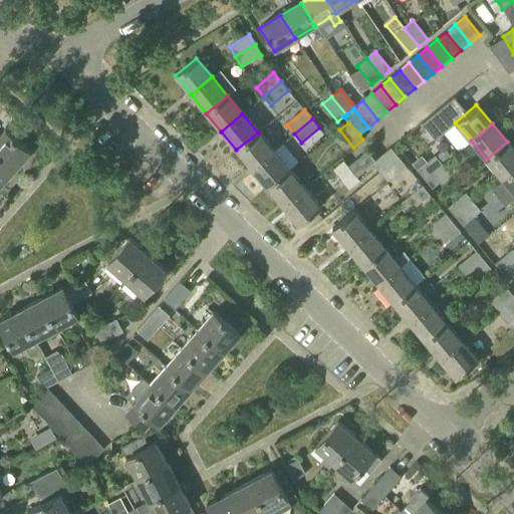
[(0,157),(14,170),(31,152),(5,129),(0,134),(0,157)]
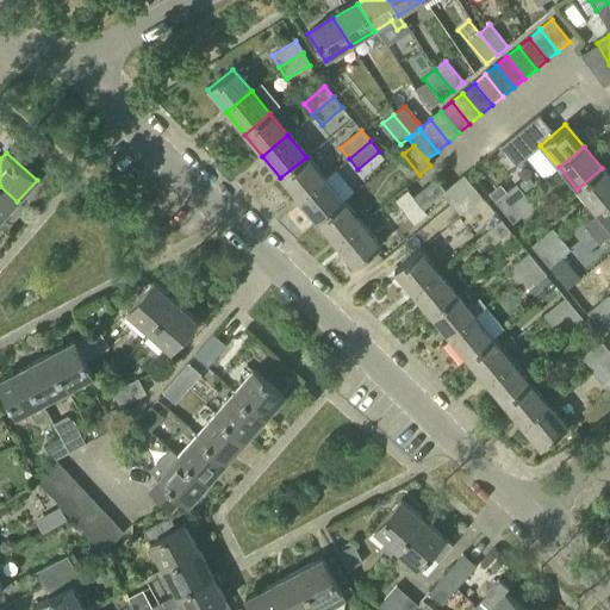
[(306,157),(280,178),(299,200),(324,179),(306,157)]
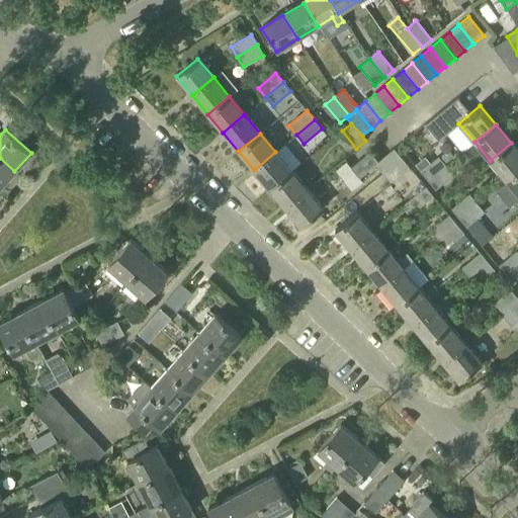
[(517,168),(517,151),(511,143),(490,161),(505,179),(517,168)]
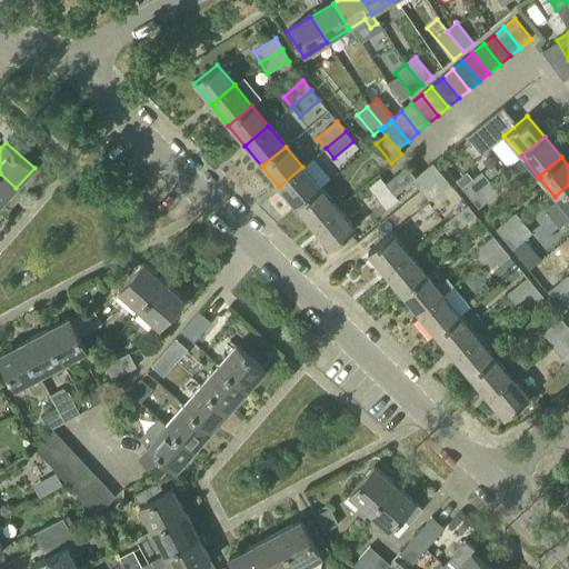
[(432,162),(415,177),(415,178),(412,180),(420,190),(441,173),(432,162)]
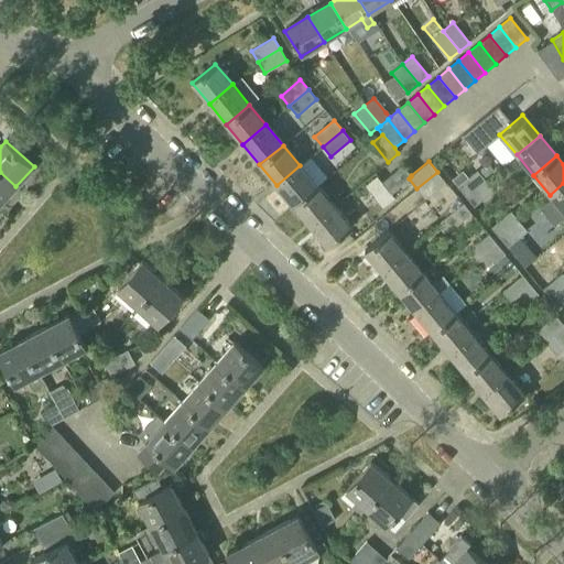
[(316,185),(300,165),(277,185),(293,205),(316,185)]
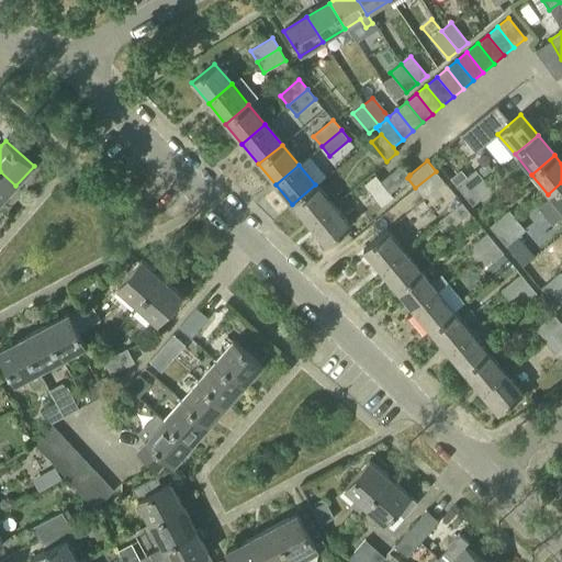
[(409,176),(409,175),(401,165),(380,181),(390,192),(407,178),(409,176)]
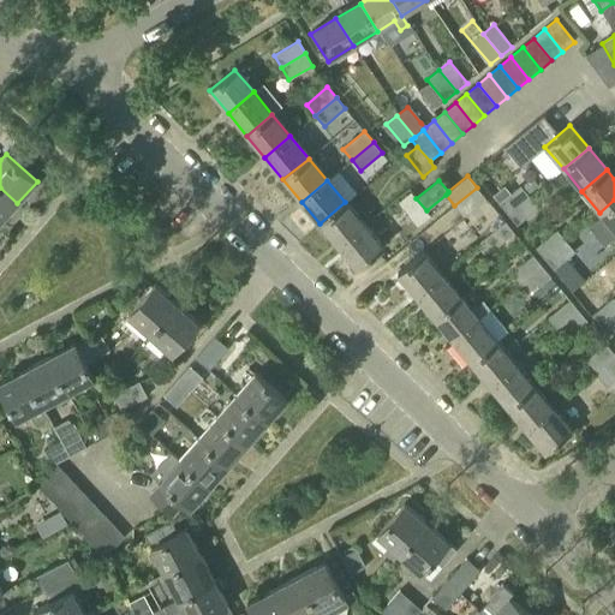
[(508,214),(530,196),(520,185),(499,203),(508,214)]
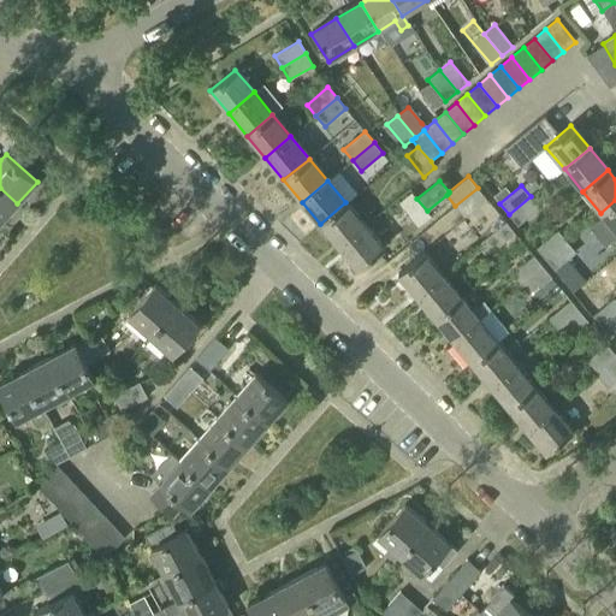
[(0,223),(17,203),(0,188),(0,223)]
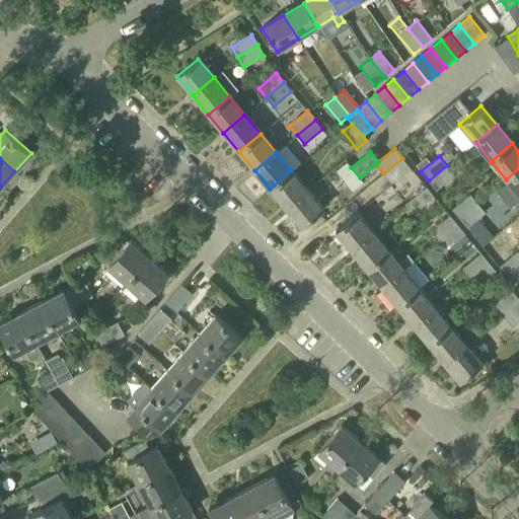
[(402,158),(383,173),(391,183),(410,167),(402,158)]
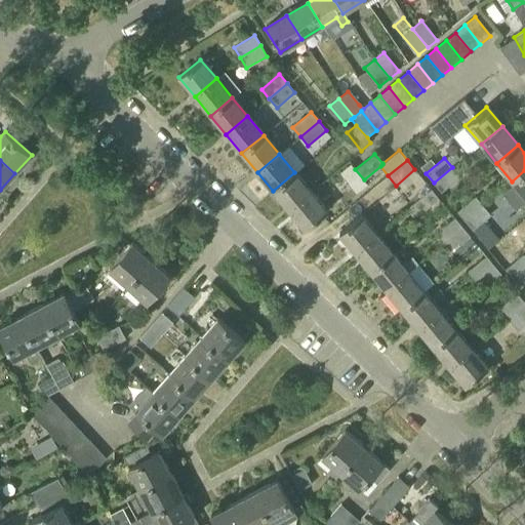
[(459,176),(452,167),(434,183),(441,192),(459,176)]
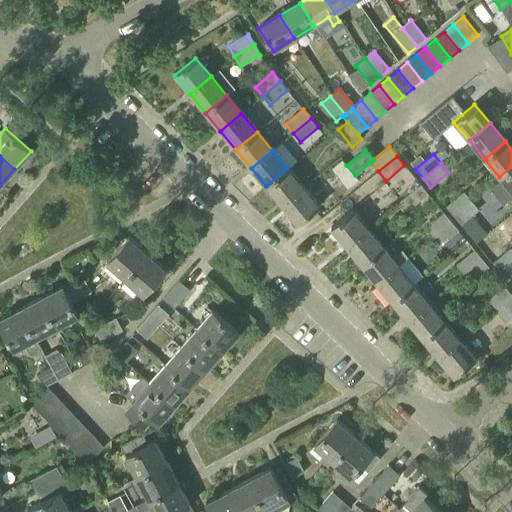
[(511,166),(499,177),(511,192),(511,166)]
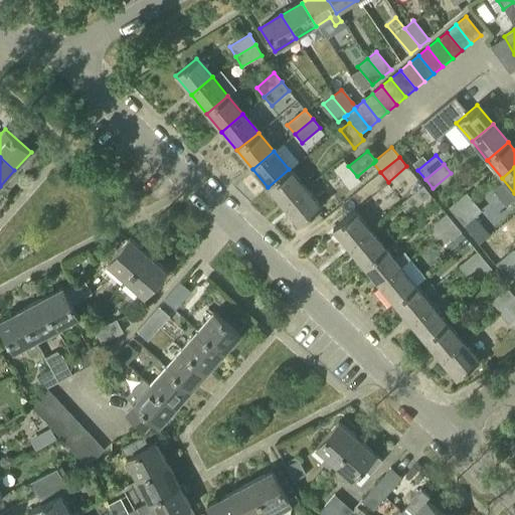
[(289,169),(268,187),(283,206),(305,188),(289,169)]
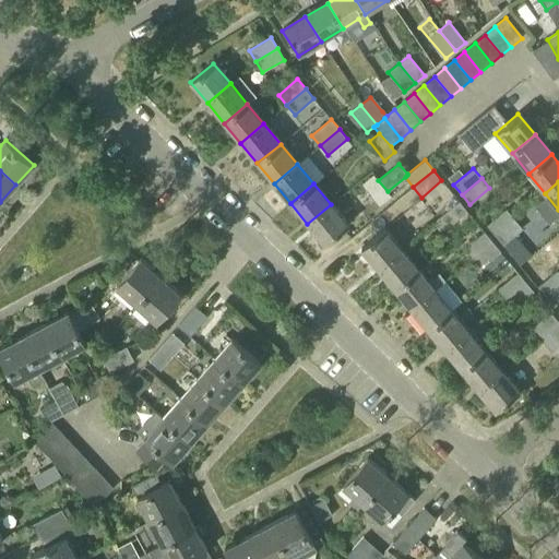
[(391,197),(384,189),(372,198),(379,205),(391,197)]
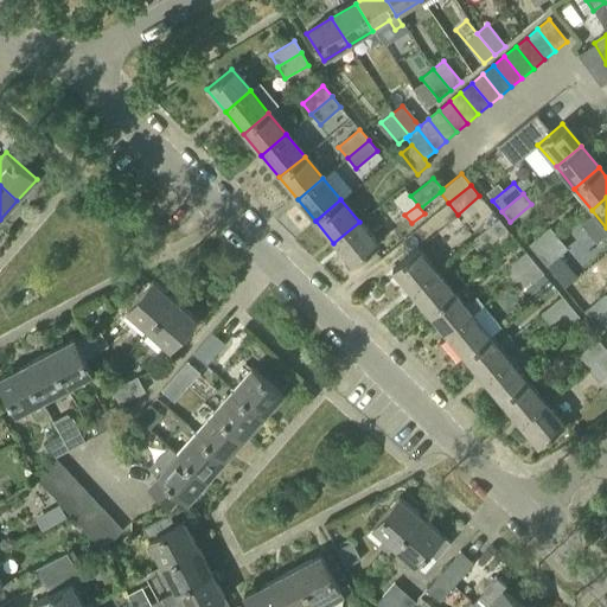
[(508,230),(498,218),(478,236),(486,248),(508,230)]
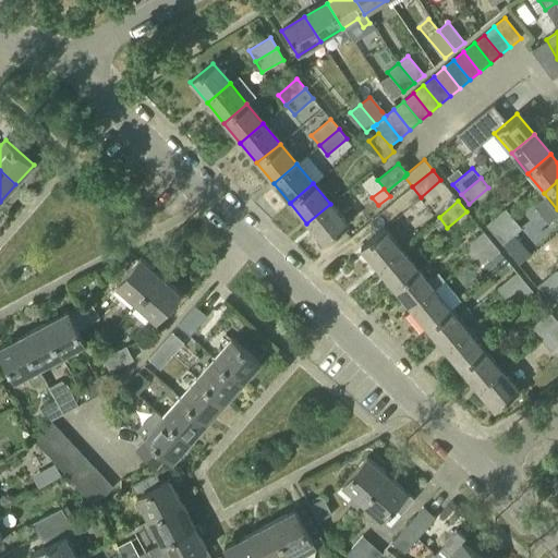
[(330,204),(306,223),(324,244),(348,225),(330,204)]
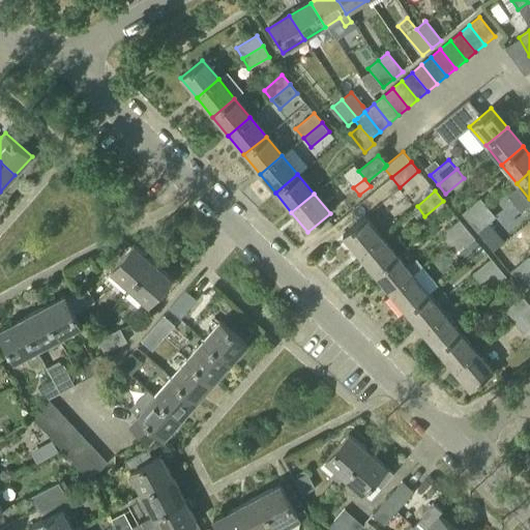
[(469,223),(488,207),(480,198),(461,213),(469,223)]
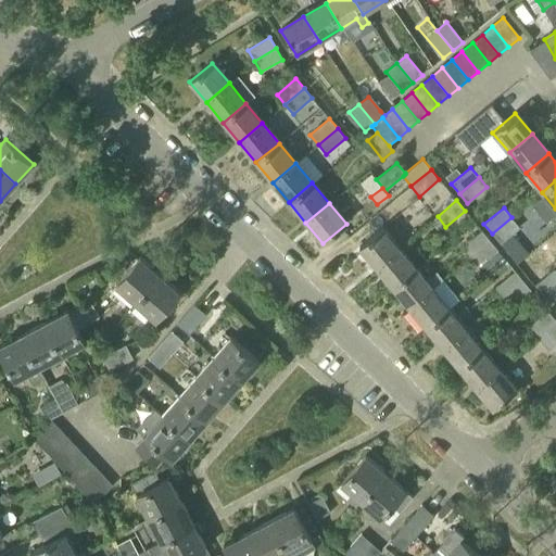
[(520,227),(512,217),(492,234),(501,243),(520,227)]
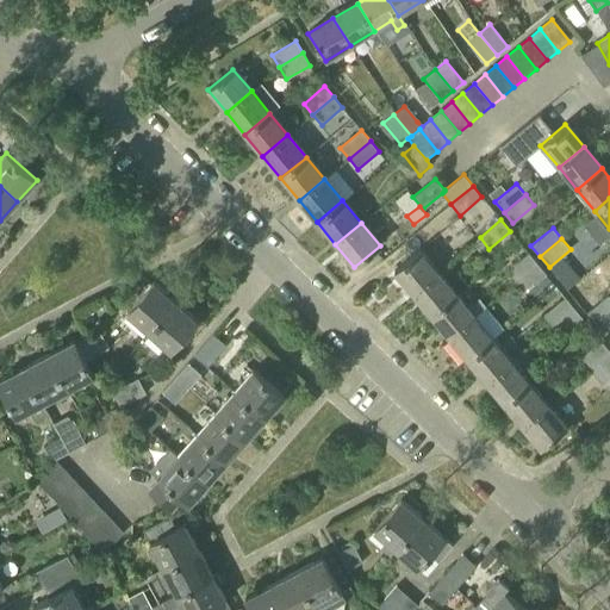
[(414,293),(440,272),(421,249),(396,271),(414,293)]
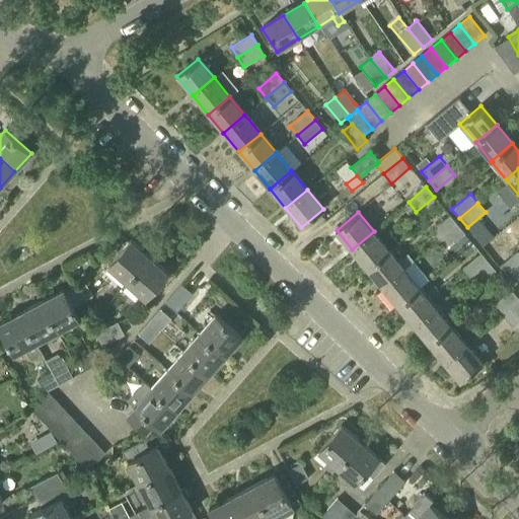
[(440,239),(457,224),(449,215),(432,230),(440,239)]
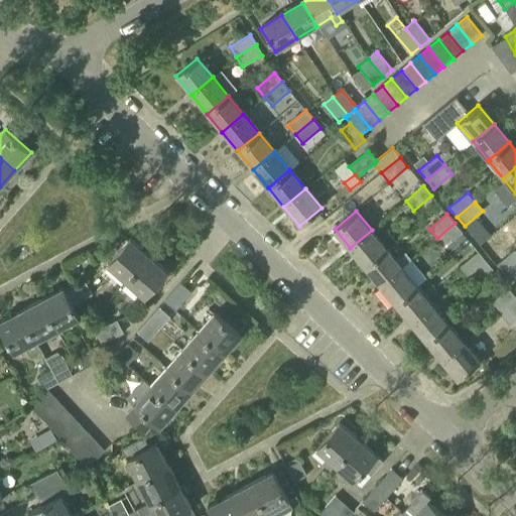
[(455,223),(437,238),(444,248),(463,232),(455,223)]
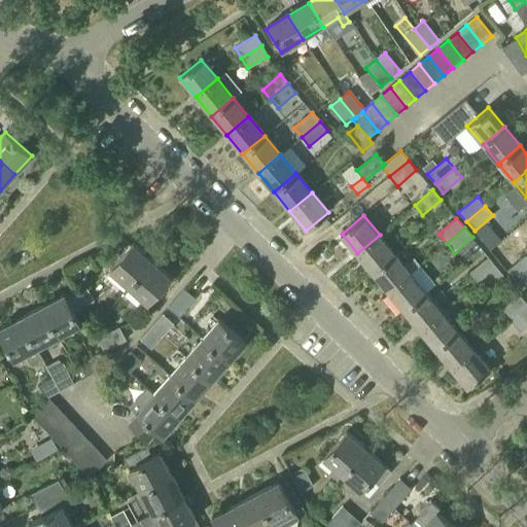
[(380,235),(357,253),(373,272),(395,253),(380,235)]
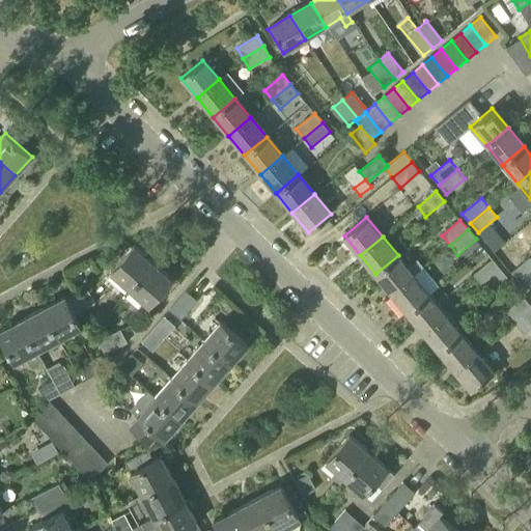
[(492,250),(501,263),(513,254),(505,242),(492,250)]
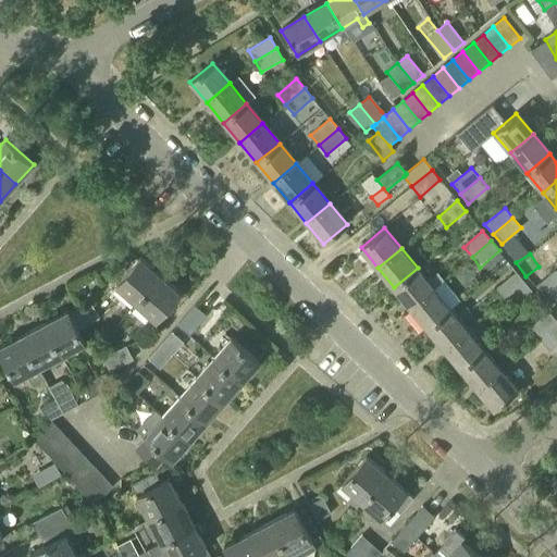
[(136,304),(160,276),(140,259),(116,286),(136,304)]
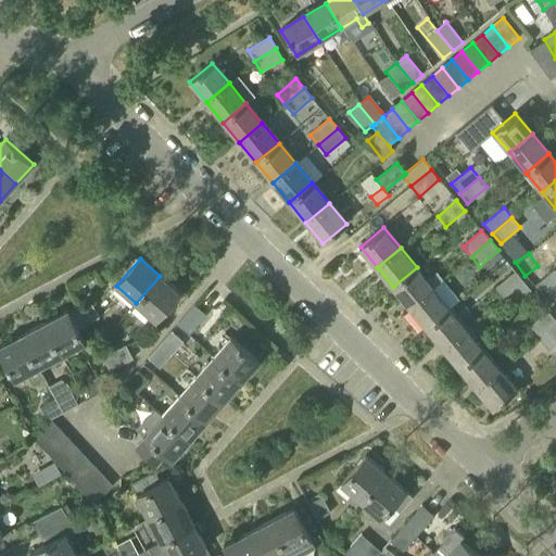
[(555,265),(553,268),(554,269),(534,285),(543,295),(555,285),(555,265)]
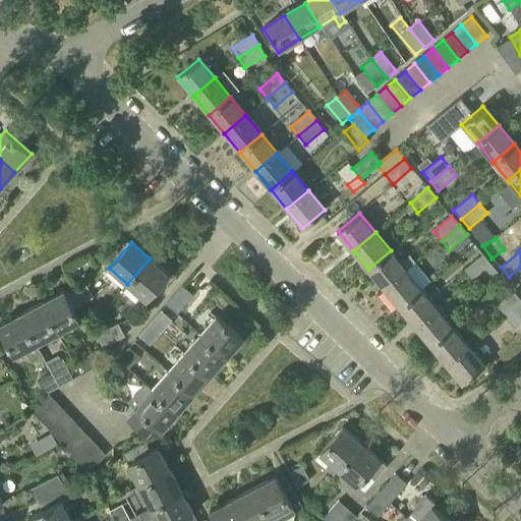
[(391,250),(368,269),(385,287),(406,270),(391,250)]
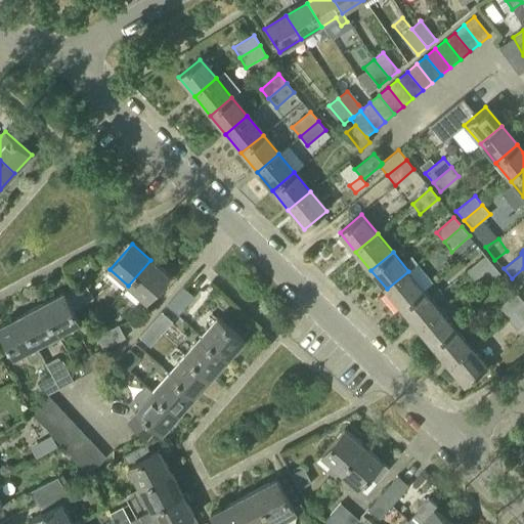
[(474,281),(492,267),(485,257),(467,272),(474,281)]
